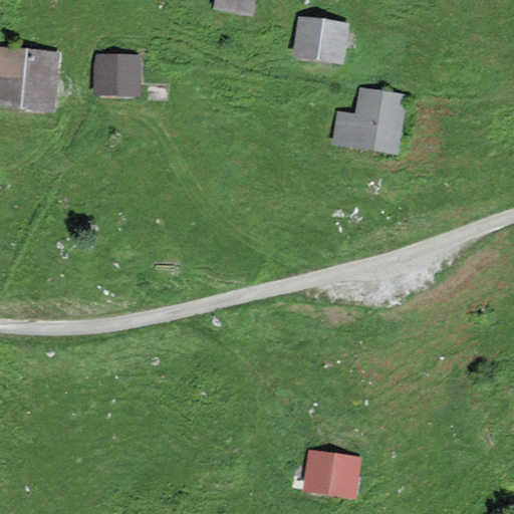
[(254,17),(258,0),(216,0),(215,9),(254,17)]
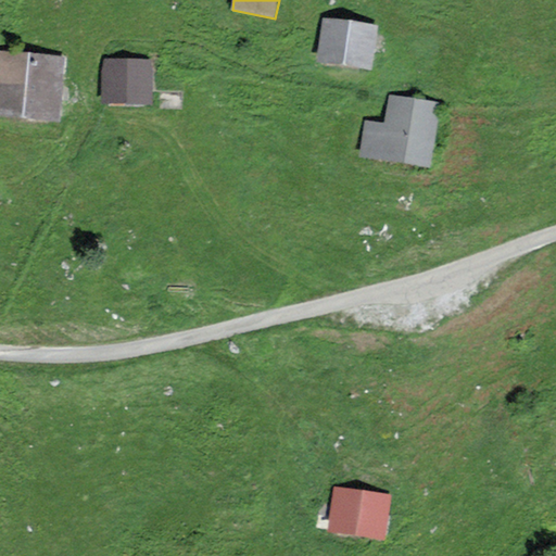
[(374,72),(380,25),(325,17),(317,63),(374,72)]
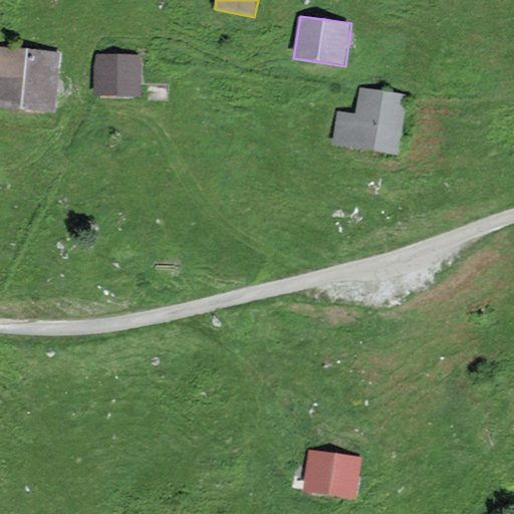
[(0,109),(57,114),(62,53),(0,47),(0,109)]
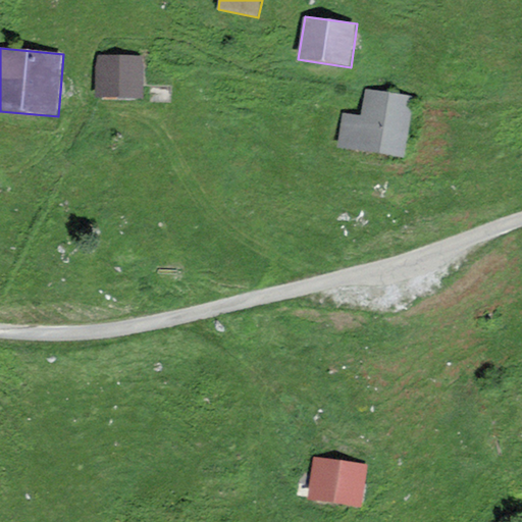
[(144,99),(144,55),(96,56),(97,99),(144,99)]
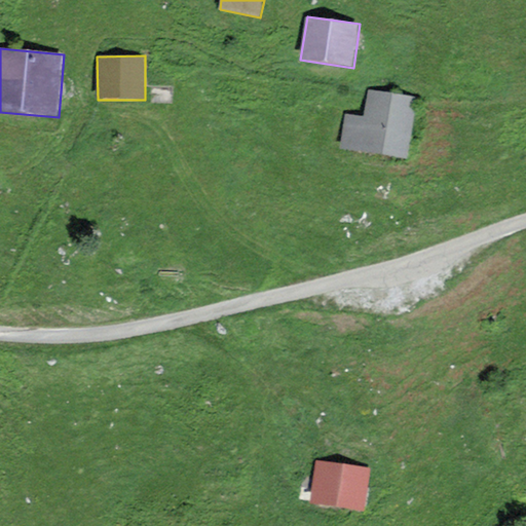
[(408,161),(417,98),(370,90),(366,117),(346,115),(341,150),(408,161)]
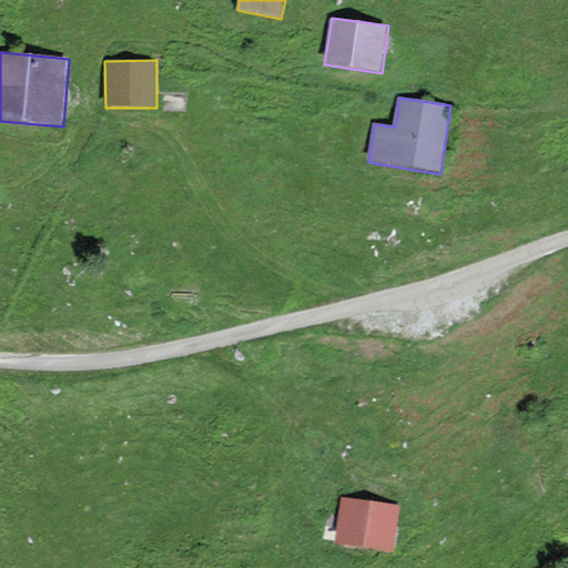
[(394,556),(401,505),(342,497),(335,548),(394,556)]
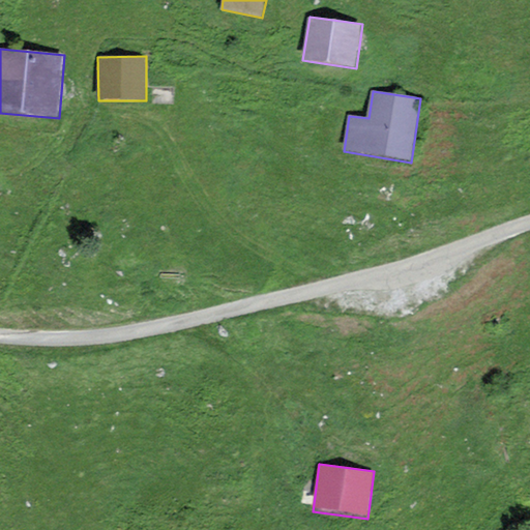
All buildings are outlined.
